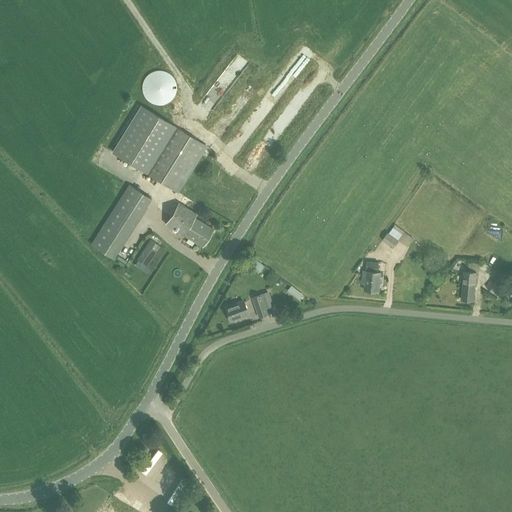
[(176,90),(176,87),(176,84),(175,81),(173,78),(171,76),(169,74),(166,72),(163,71),(160,71),(156,71),(153,72),(149,74),(146,77),(144,80),(142,84),(142,86),(142,89),(143,92),(144,95),(147,99),(149,101),(153,103),(157,105),(161,105),(164,104),(167,103),(171,100),(173,98),(175,94),(176,90)]
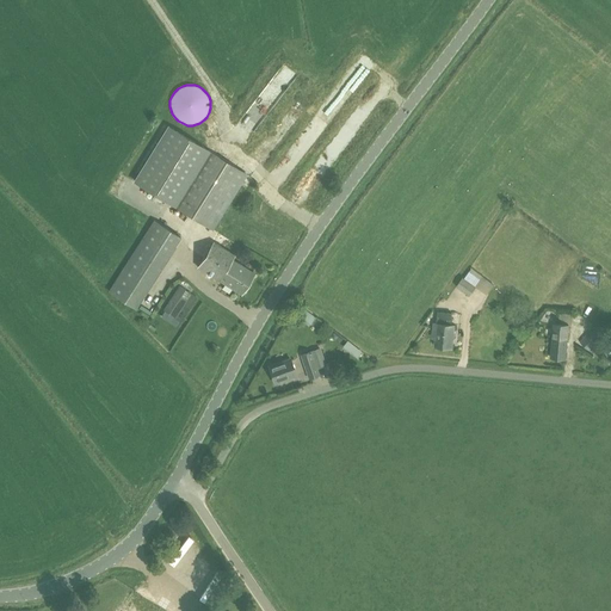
[(302,129),(309,137),(328,122),(321,113),(302,129)]
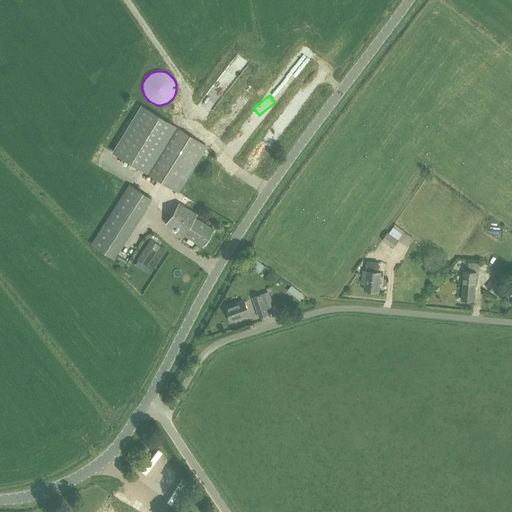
[(112,152),(143,171),(179,193),(207,146),(172,124),(141,105),(112,152)]
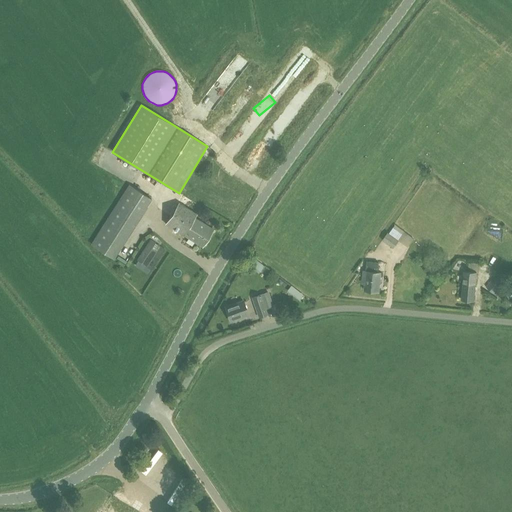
[(258,125),(261,119),(254,116),(251,122),(258,125)]
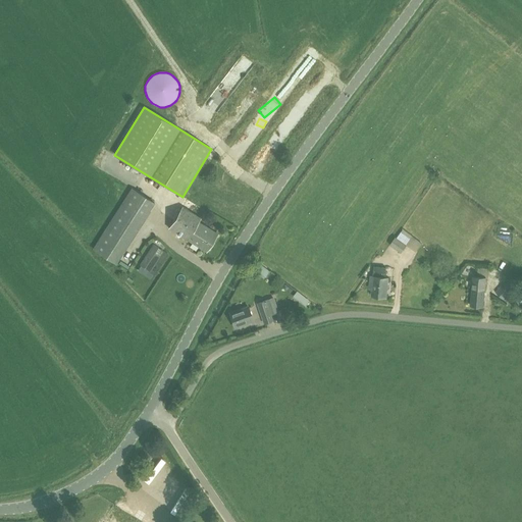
[(115,143),(123,127),(119,125),(110,141),(115,143)]
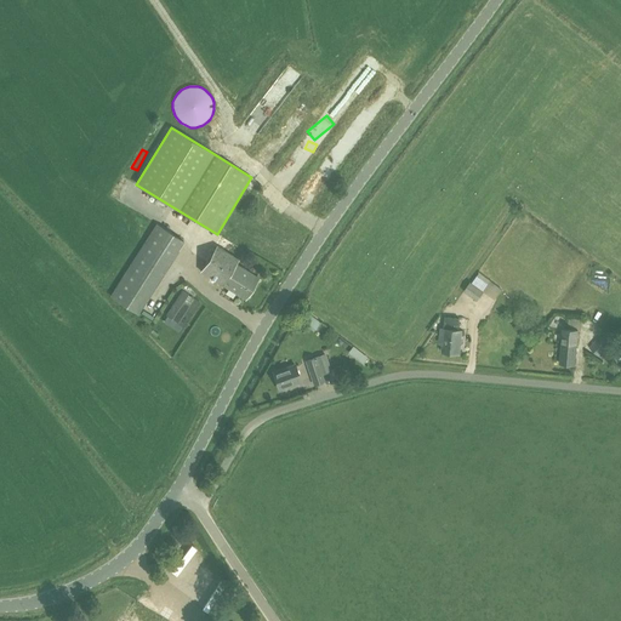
[(112,295),(138,313),(184,243),(157,224),(112,295)]
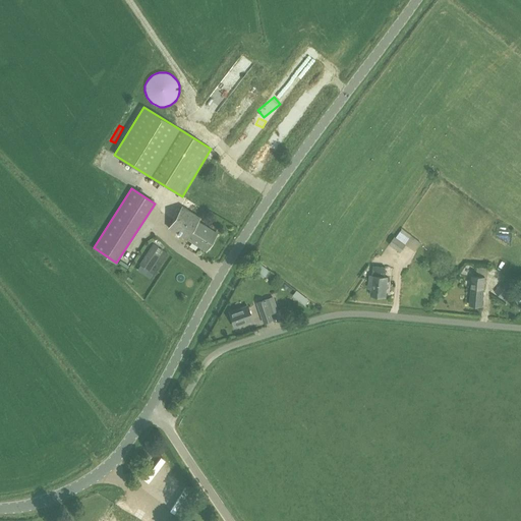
[(206,250),(217,233),(197,222),(199,218),(182,207),(169,228),(206,250)]
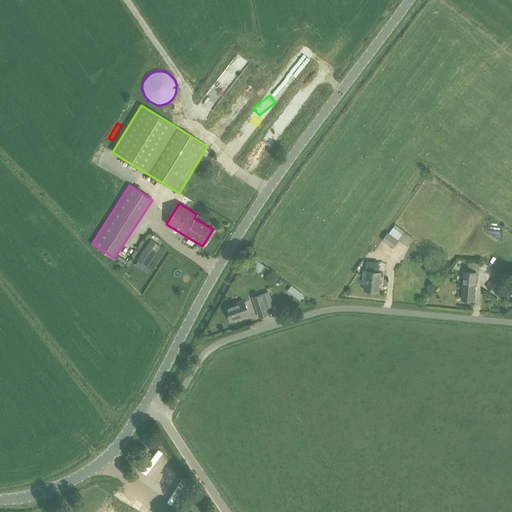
[(393,227),(389,233),(388,232),(382,240),(394,248),(399,240),(403,234),(393,227)]
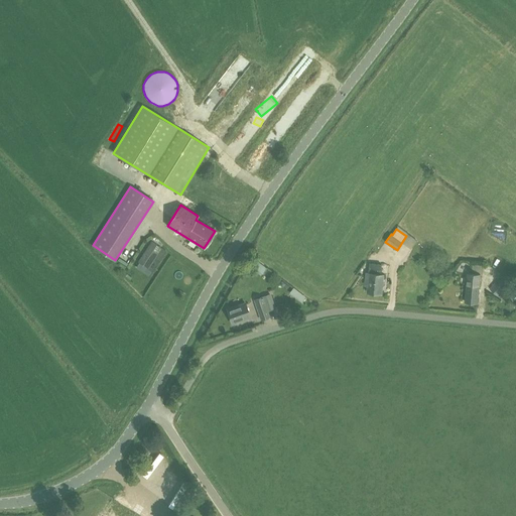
[(149,246),(136,266),(151,276),(164,256),(149,246)]
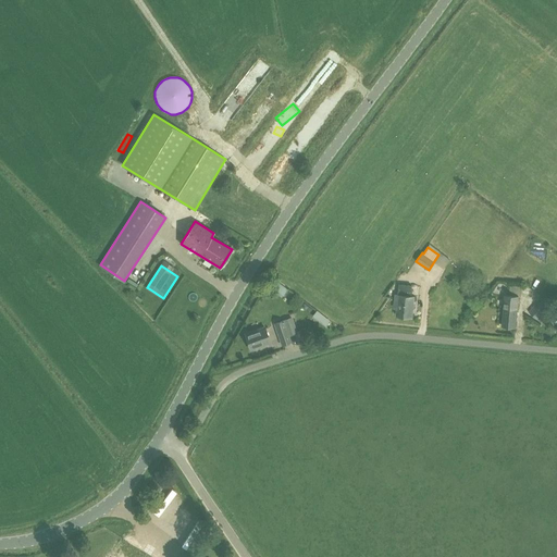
[(412,317),(415,296),(411,296),(411,291),(412,285),(399,283),(398,294),(399,294),(399,295),(398,295),(398,299),(395,298),(394,308),(397,308),(396,316),(412,317)]
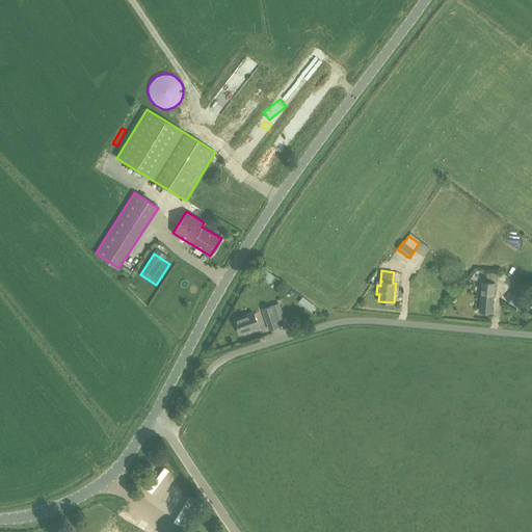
[(505,297),(513,306),(525,292),(526,292),(529,289),(521,281),(505,297)]
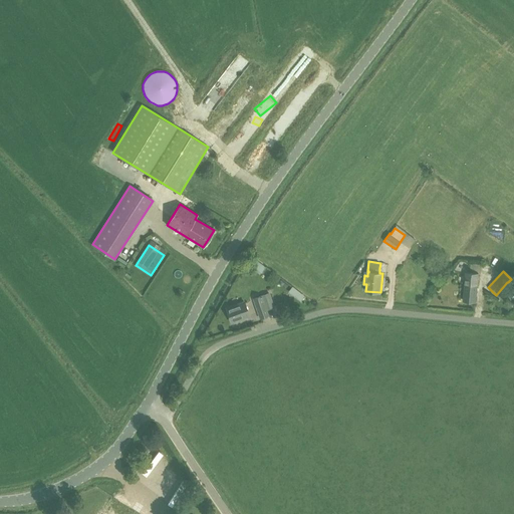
[(476,301),(479,273),(466,272),(464,300),(476,301)]
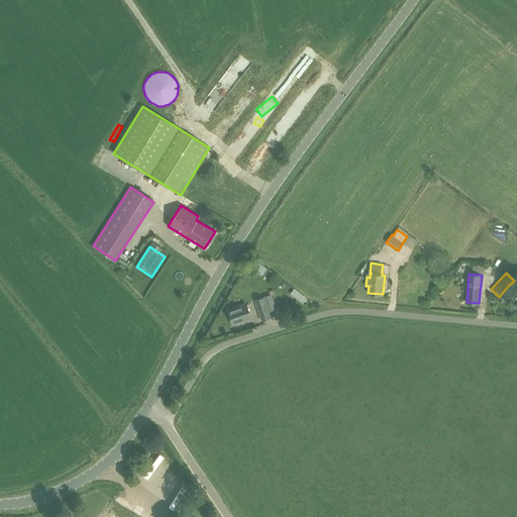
[(171,294),(165,299),(169,304),(175,299),(171,294)]
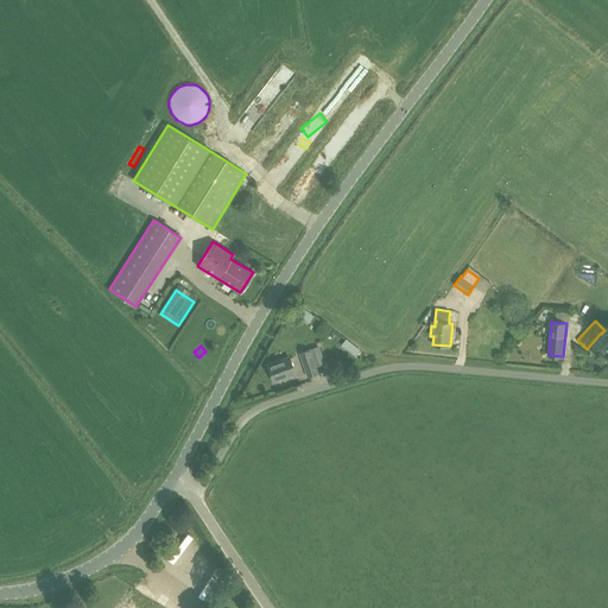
[(317,373),(315,366),(323,363),(317,347),(299,353),(308,377),(317,373)]
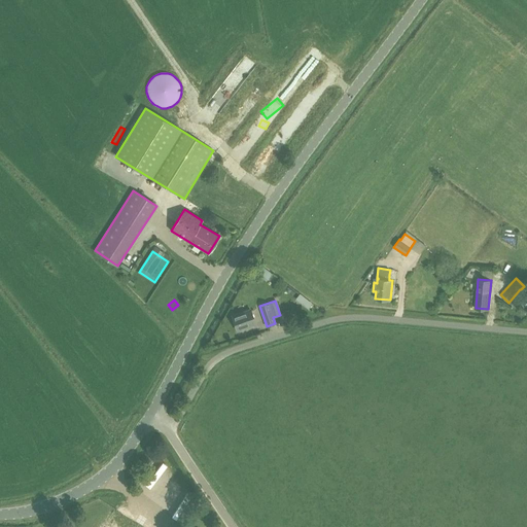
[(255,323),(251,311),(232,317),(237,330),(255,323)]
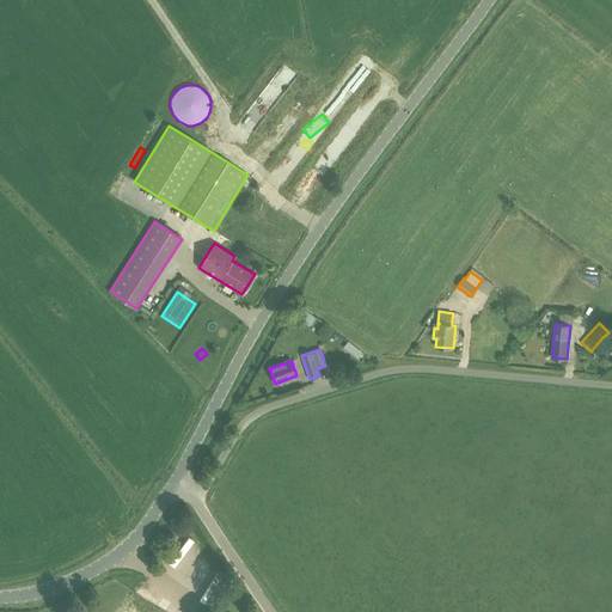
[(181,538),(161,567),(169,571),(188,543),(181,538)]
